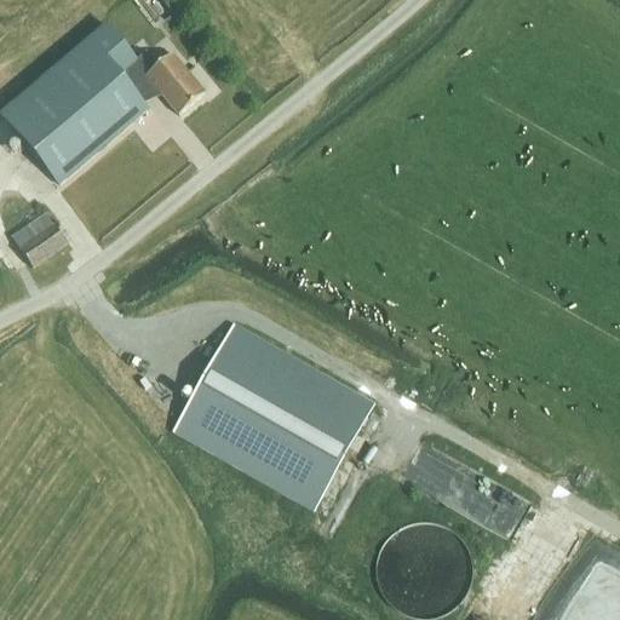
[(177,0),(155,0),(170,19),(184,10),(177,0)]
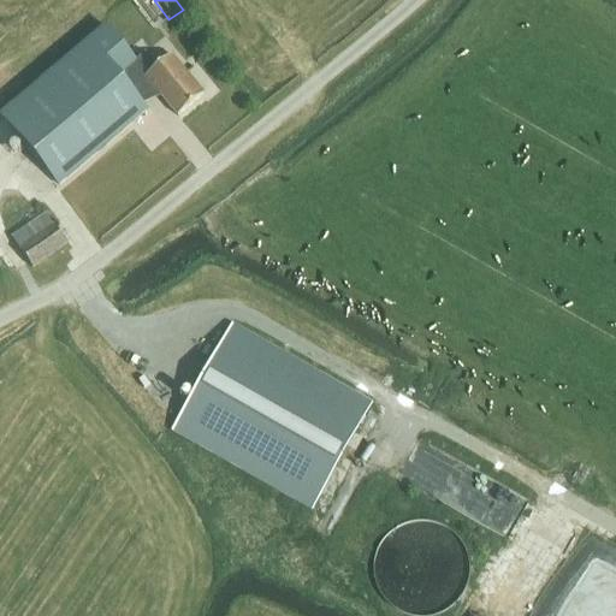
[(136,61),(106,27),(0,117),(45,169),(59,185),(147,110),(136,96),(119,76),(134,64),(136,61)]
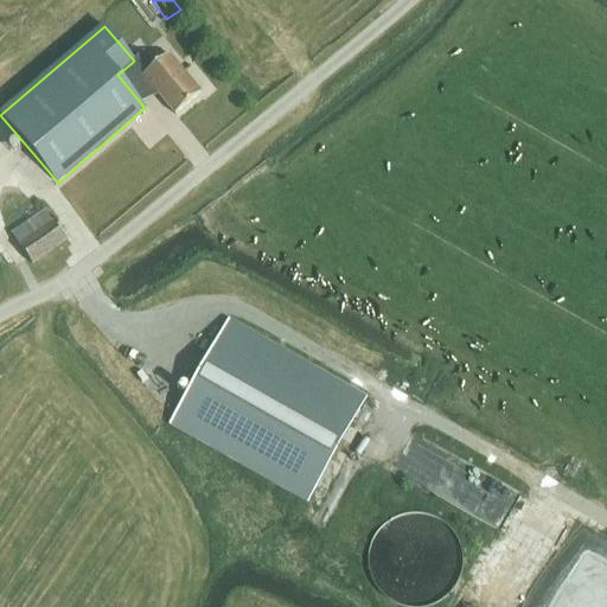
[(132,63),(174,114),(200,93),(168,53),(155,65),(144,52),(134,61),(132,63)]
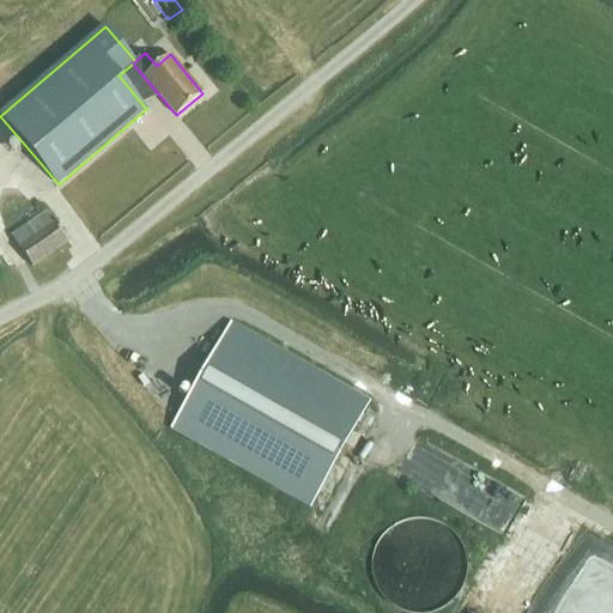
[(67,243),(54,224),(44,212),(11,235),(19,248),(32,267),(67,243)]
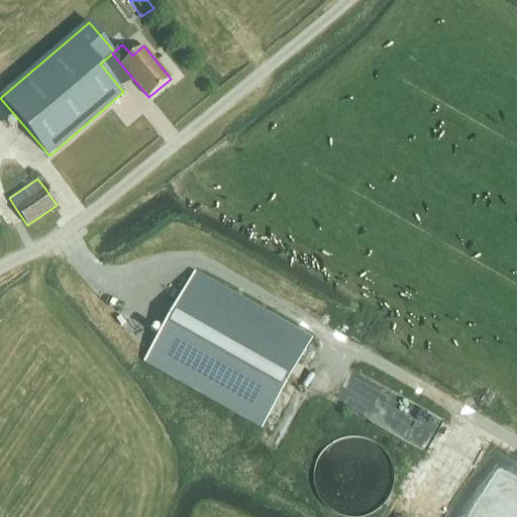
[(262,427),(311,339),(195,275),(145,362),(262,427)]
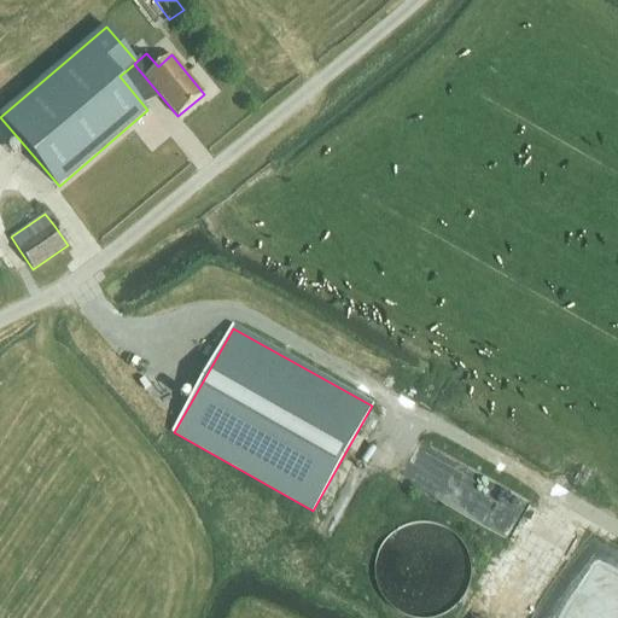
[(420,444),(403,485),(519,535),(537,494),(420,444)]
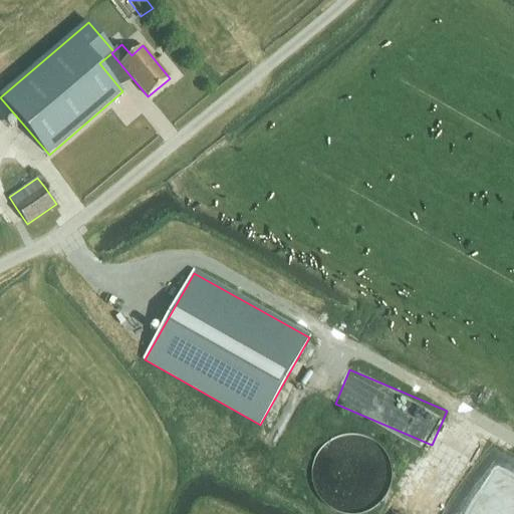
[(322,502),(336,511),(351,513),(353,513),(369,510),(382,500),(391,486),(393,469),(387,453),(375,441),(359,434),(343,435),(327,442),(316,455),(312,471),(314,487),(322,502)]
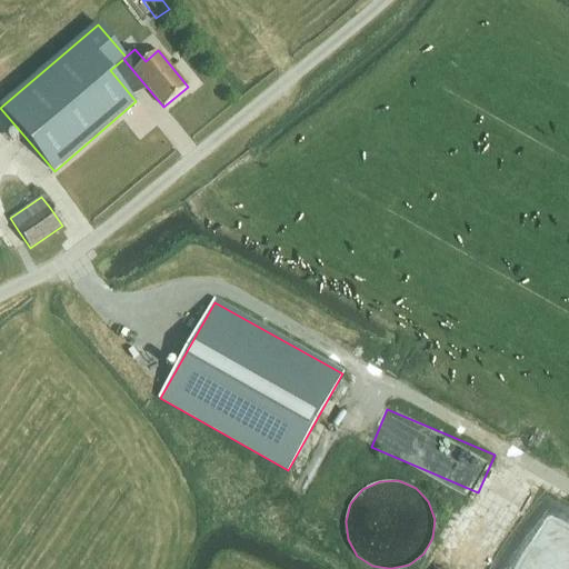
[(509,568),(510,565),(502,547),(488,536),(468,532),(450,540),(439,555),(436,568),(509,568)]
